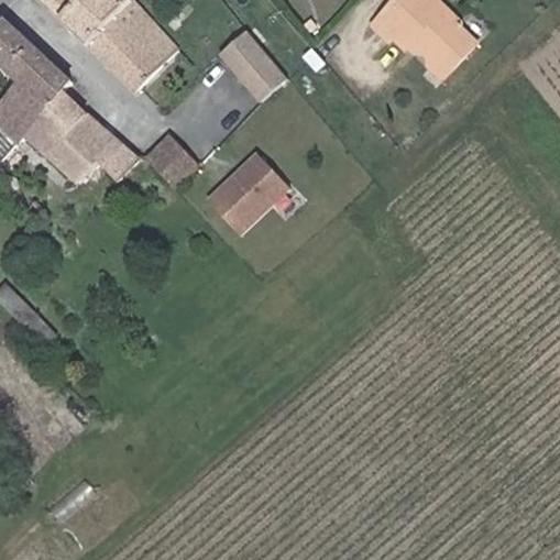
[(43,0),(58,14),(72,0),(43,0)]
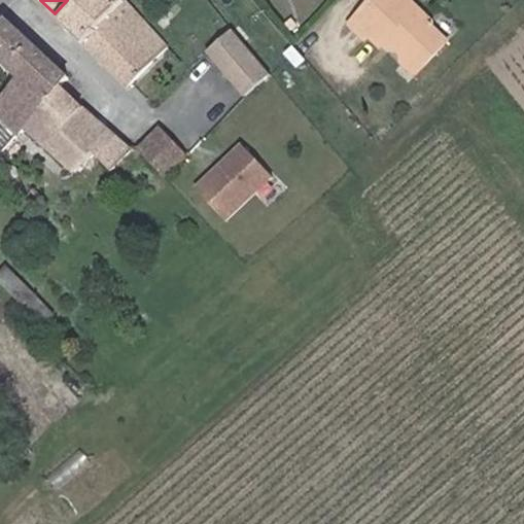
[(82,40),(120,0),(67,0),(55,13),(82,40)]
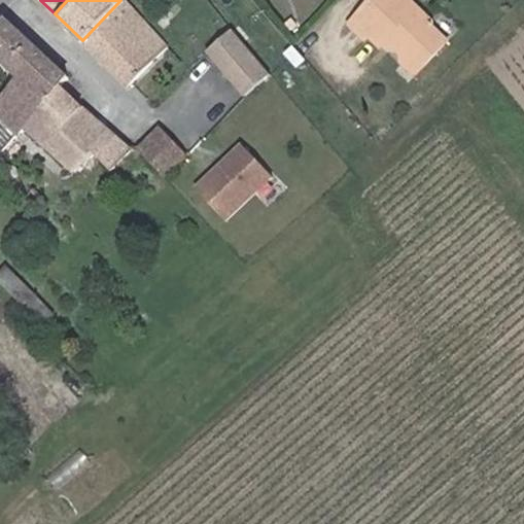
[(120,0),(82,40),(128,82),(169,44),(132,0),(120,0)]
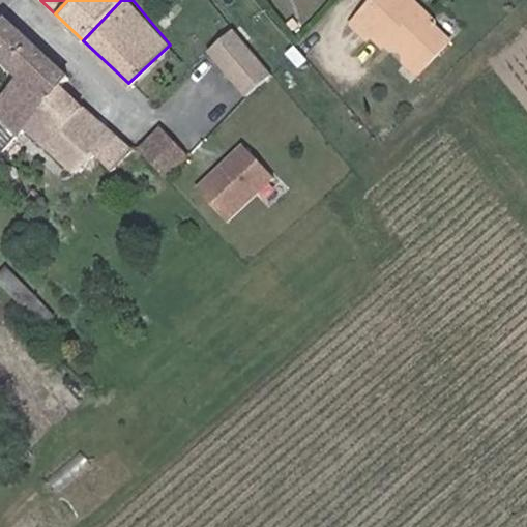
[(434,19),(414,0),(376,0),(354,22),(367,35),(370,32),(382,44),(391,32),(399,38),(396,42),(399,45),(407,53),(421,69),(451,42),(435,26),(434,19)]
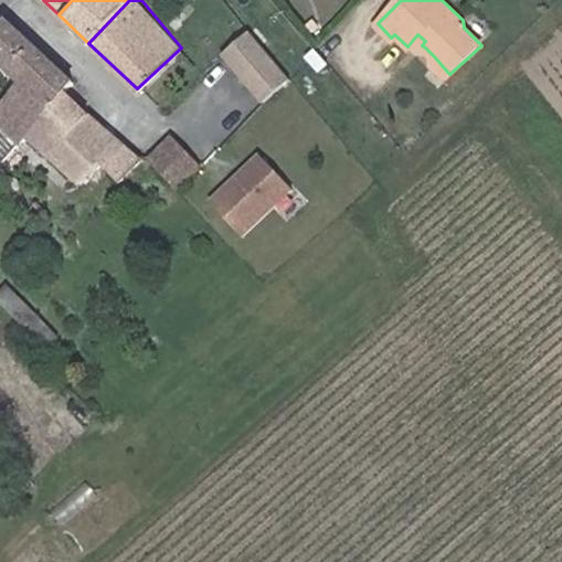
[(0,59),(21,80),(0,107),(0,162),(4,156),(23,131),(62,88),(71,78),(33,42),(3,14),(0,18),(0,59)]
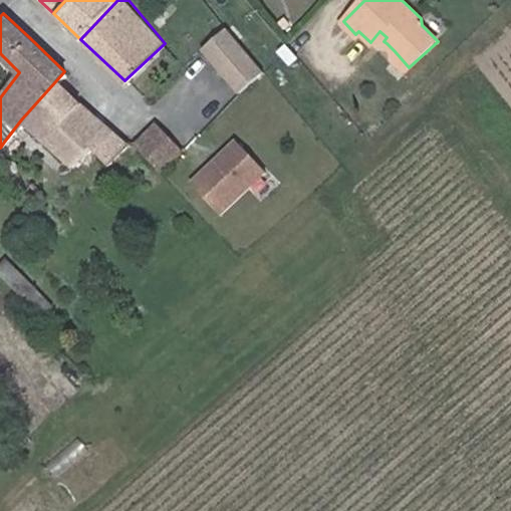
[(255,62),(219,18),(192,39),(229,84),(255,62)]
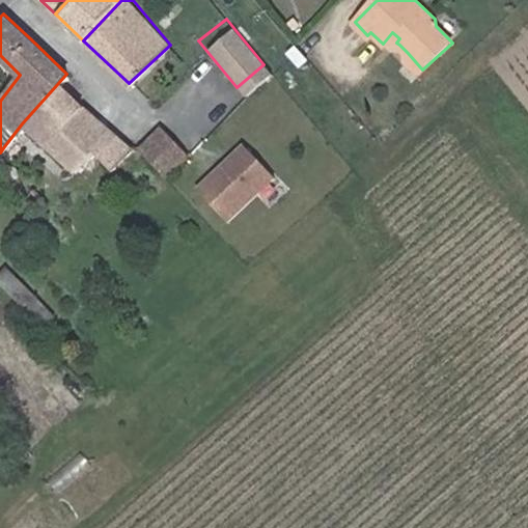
[(392,32),(383,44),(391,53),(399,45),(396,43),(399,38),(392,32)]
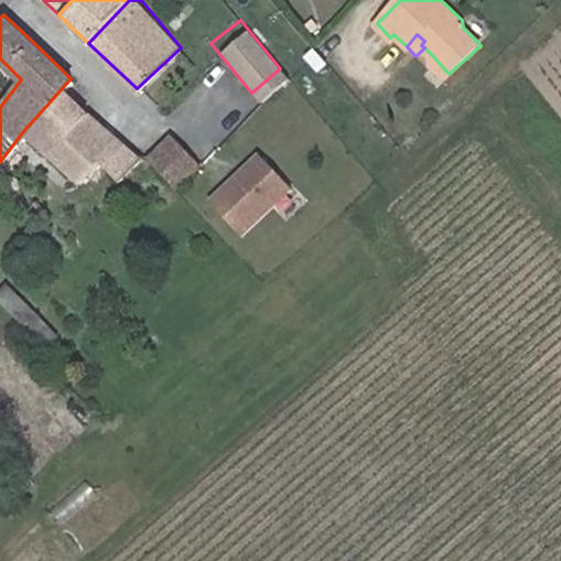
[(85,110),(62,88),(23,131),(77,181),(96,162),(93,160),(95,158),(67,131),(85,110)]
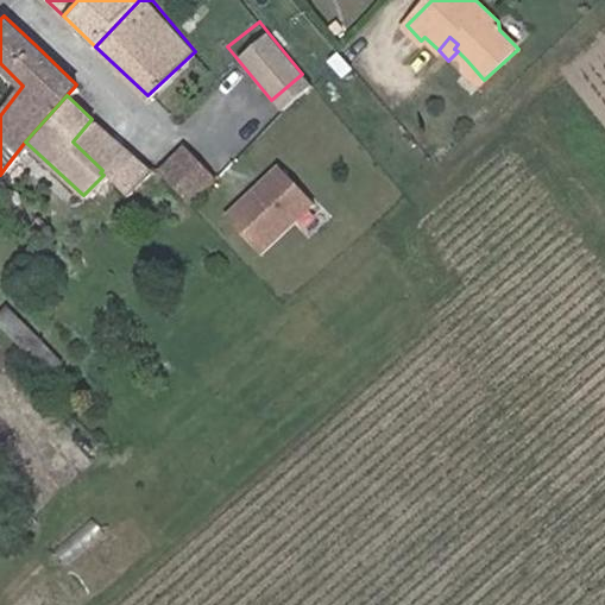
[(121,149),(92,119),(73,142),(102,170),(121,149)]
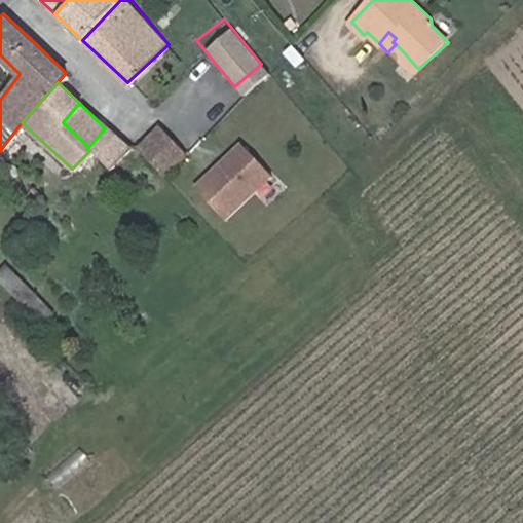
[(183,154),(157,126),(136,147),(160,174),(183,154)]
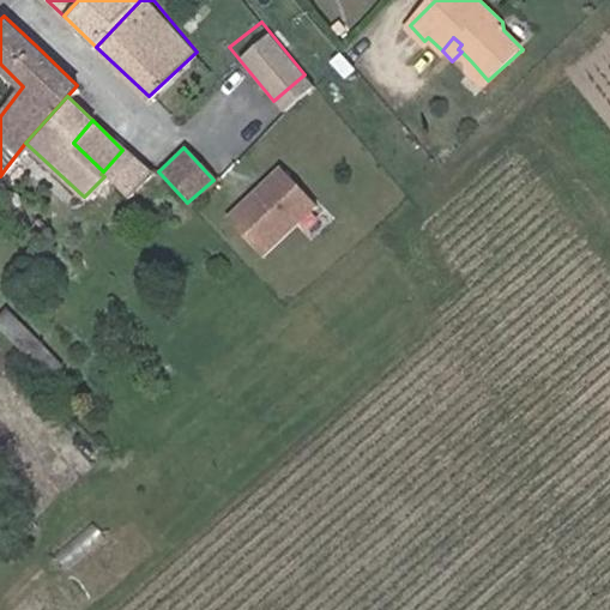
[(101,174),(104,176),(126,198),(146,174),(122,150),(103,171),(101,174)]
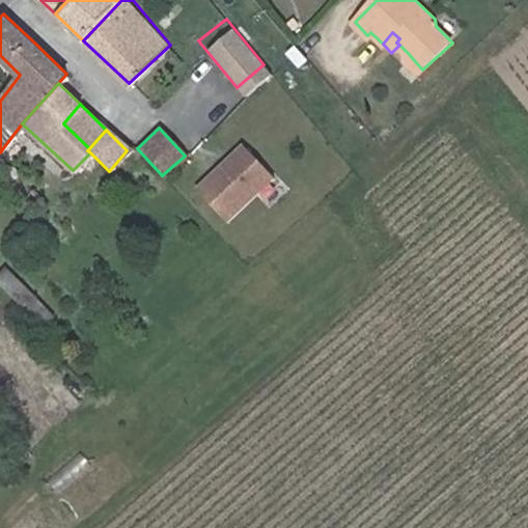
[(265,170),(233,137),(186,182),(216,215),(265,170)]
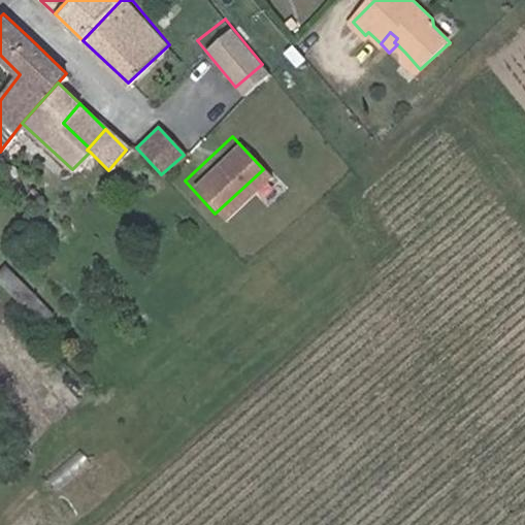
[(20,273),(6,261),(0,266),(0,276),(8,286),(20,273)]
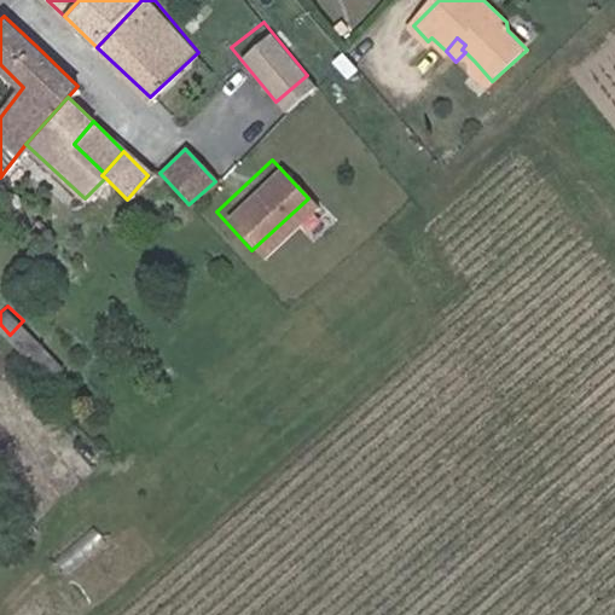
[(63,363),(23,320),(10,335),(48,377),(63,363)]
